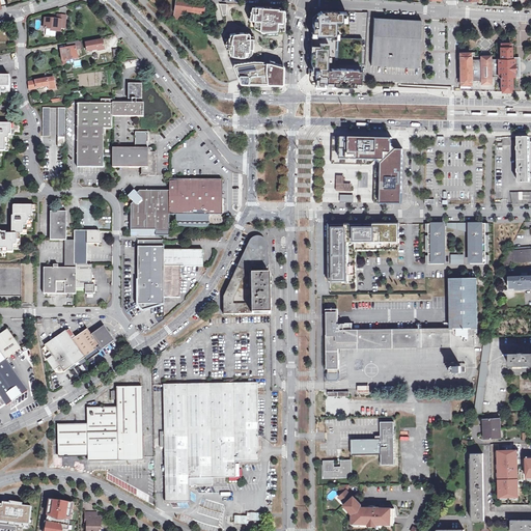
[(174,0),(174,8),(182,9),(202,12),(203,3),(183,0),(174,0)]
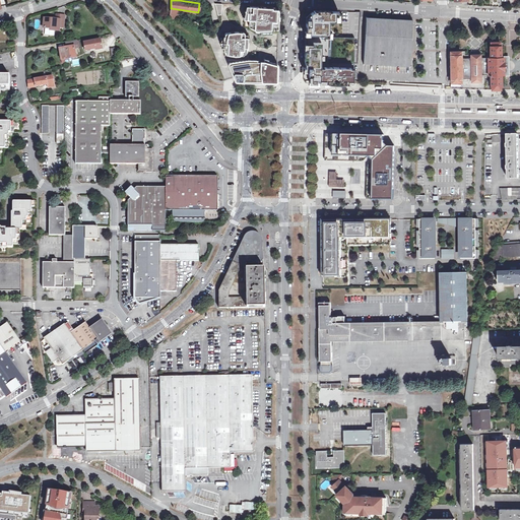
[(249,10),(247,9),(246,19),(248,19),(248,24),(248,25),(249,26),(256,30),(261,29),(264,29),(277,28),(278,20),(276,20),(276,16),(278,16),(278,10),(278,9),(277,9),(277,8),(276,8),(266,8),(266,7),(249,6),(249,10)]
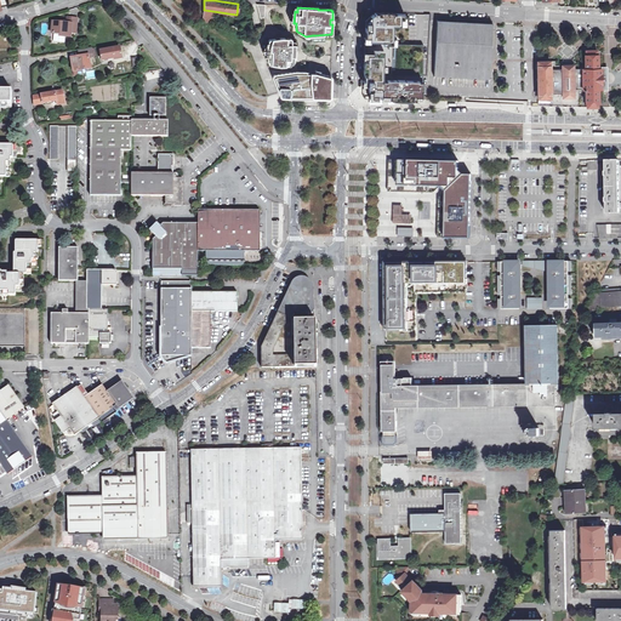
[(212,11),(204,10),(203,21),(211,23),(212,11)]
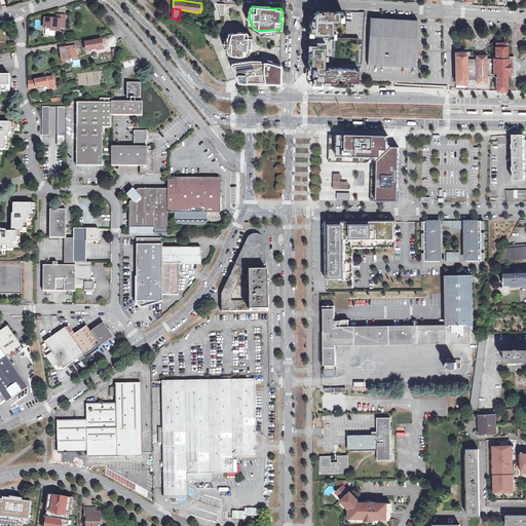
[(342,9),(316,8),(315,19),(310,19),(307,84),(342,85),(360,85),(360,79),(362,37),(341,36),(342,9)]
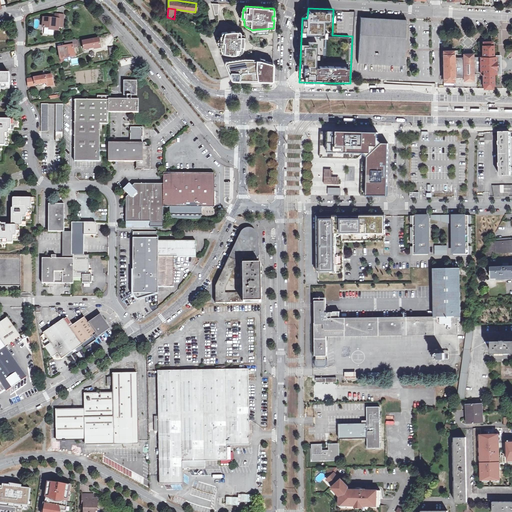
[(56,19),(45,18),(45,21),(43,21),(43,27),(49,28),(49,31),(58,31),(58,26),(62,26),(63,16),(57,15),(56,19)]
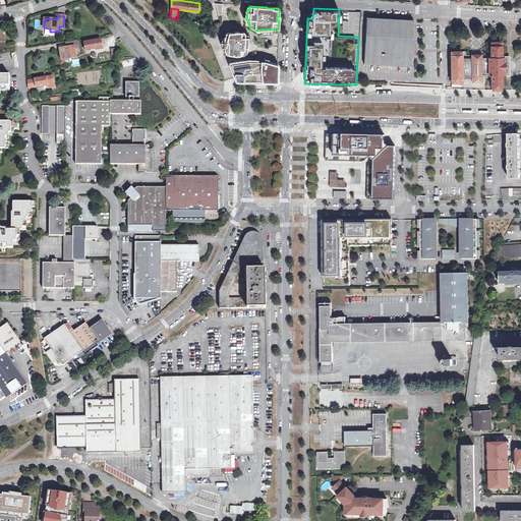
[(204,23),(203,26),(212,26),(212,16),(204,17),(204,23)]
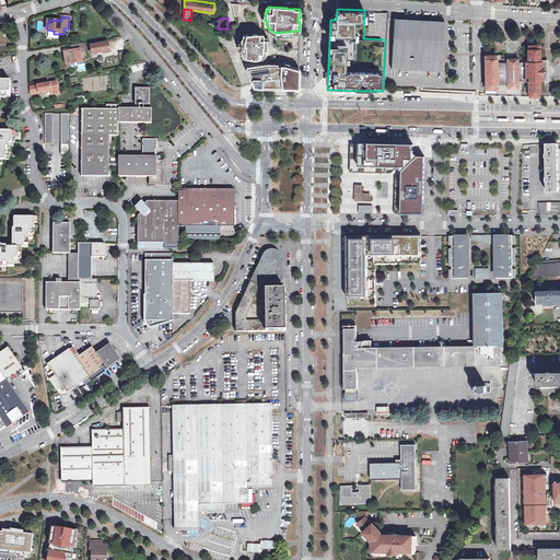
[(391,68),(442,71),(442,54),(443,22),(441,21),(400,19),(394,19),(391,68)]
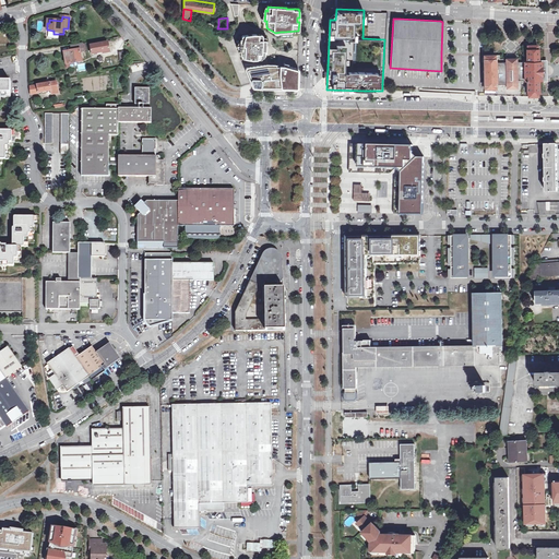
[(261,34),(253,34),(242,35),(241,36),(241,37),(239,46),(241,58),(252,60),(263,59),(265,57),(265,52),(265,47),(266,40),(262,40),(262,36),(262,35),(261,35),(261,34)]
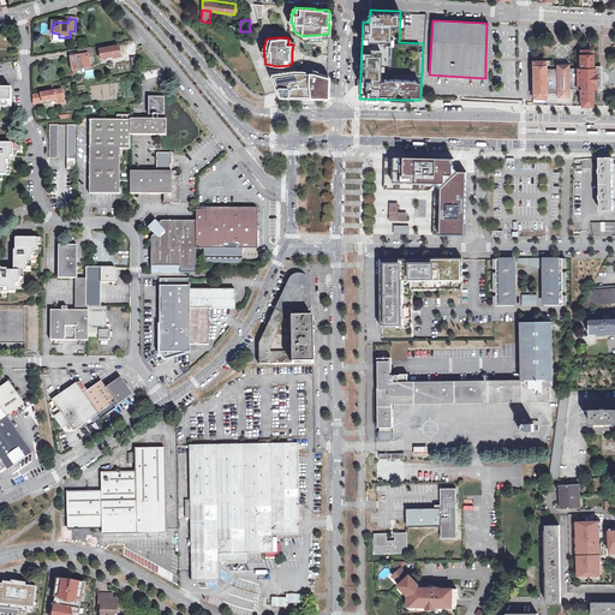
[(101,60),(113,58),(113,59),(120,58),(119,46),(100,49),(101,60)]
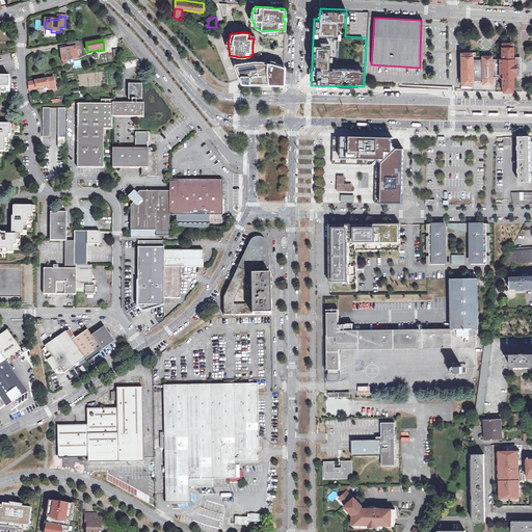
[(482,84),(489,84),(489,77),(493,77),(501,77),(501,79),(501,88),(502,88),(502,92),(512,92),(512,88),(513,88),(513,77),(515,76),(519,76),(519,68),(519,59),(514,59),(514,58),(512,58),(512,47),(511,47),(510,45),(510,43),(501,44),(501,47),(500,47),(501,59),(493,59),(481,59),(475,59),(475,55),(475,52),(460,53),(460,58),(460,62),(460,71),(460,77),(460,84),(471,84),(471,81),(482,81),(482,84)]
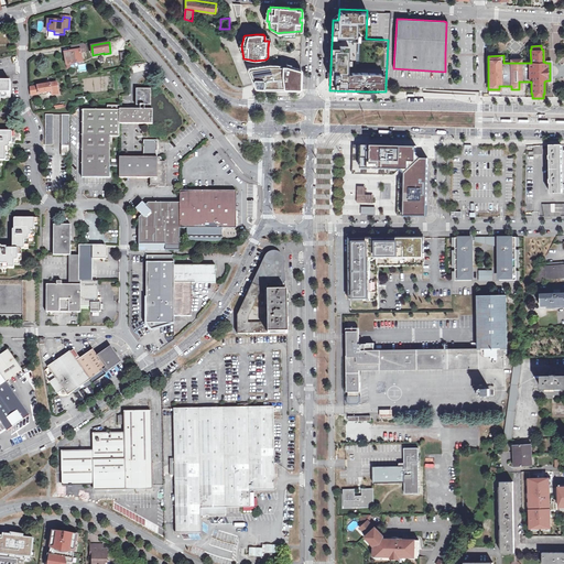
[(73,50),(72,51),(64,52),(66,64),(83,62),(80,49),(73,50)]
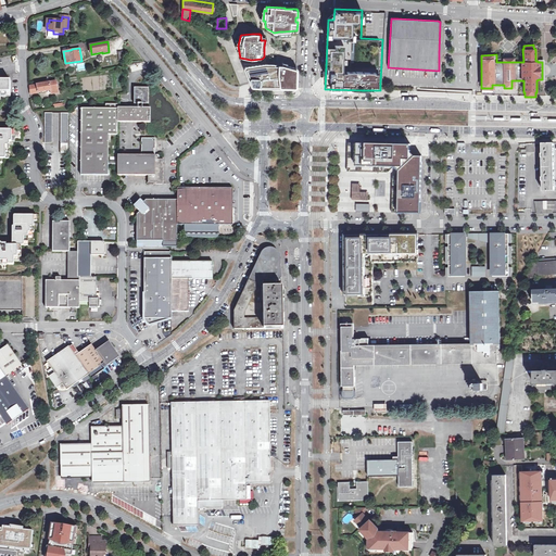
[(275,64),(266,63),(245,66),(245,67),(244,67),(244,68),(244,70),(250,84),(251,87),(252,87),(252,88),(295,89),(297,88),(298,88),(298,87),(298,70),(298,68),(298,67),(297,67),(295,67),(287,65),(287,64),(282,63),(281,65),(275,65),(275,64)]
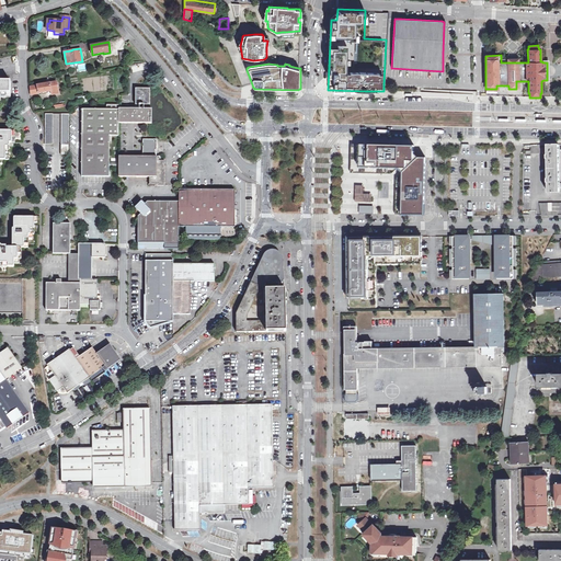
[(0,98),(10,99),(10,82),(0,81),(0,98)]
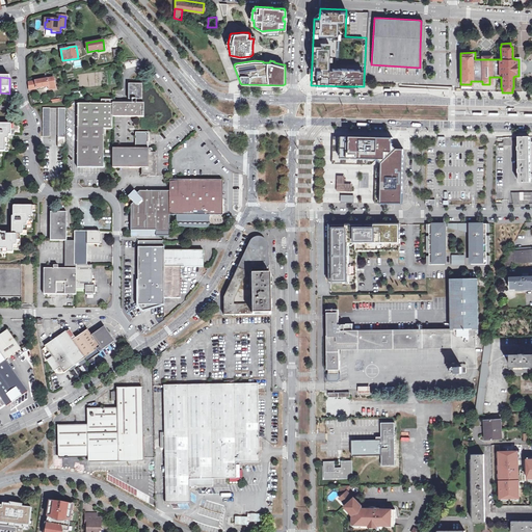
[(48,90),(54,88),(55,88),(53,77),(52,78),(47,78),(44,78),(45,79),(28,82),(29,90),(48,86),(48,90)]
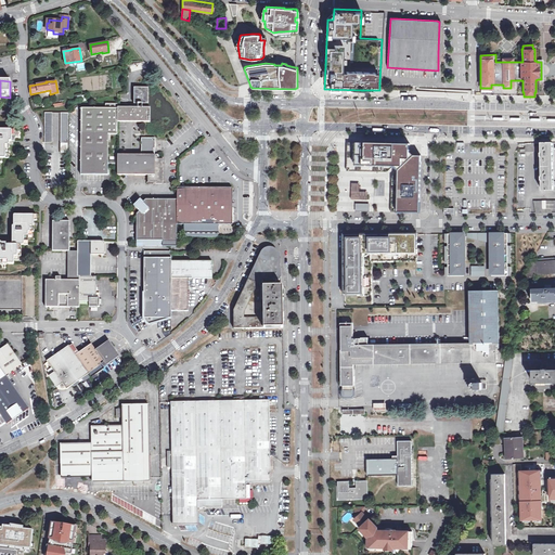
[(133,104),(138,104),(142,104),(147,104),(147,88),(133,88),(133,104)]
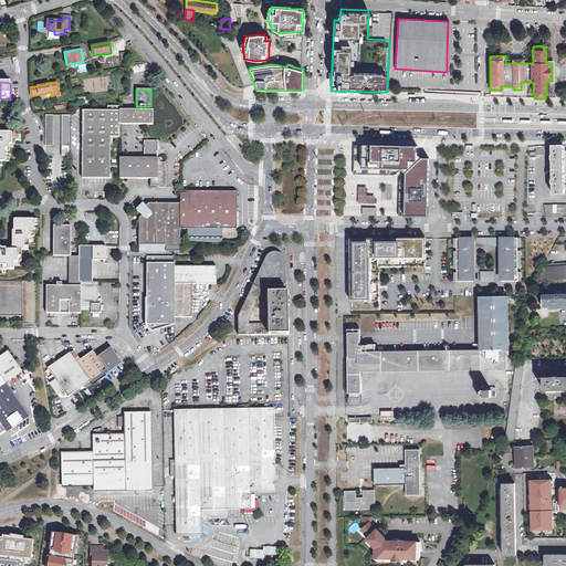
[(109,169),(109,164),(109,137),(118,137),(118,106),(109,106),(109,111),(107,111),(82,111),(82,179),(108,179),(109,169)]
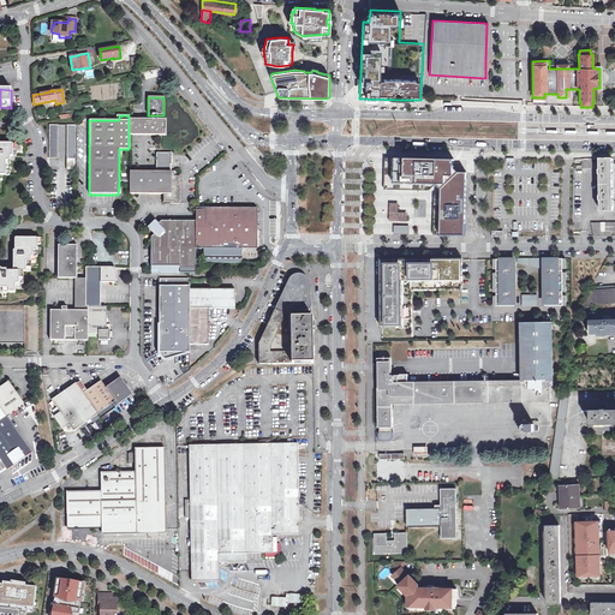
[(148,135),(148,119),(130,119),(130,135),(148,135)]
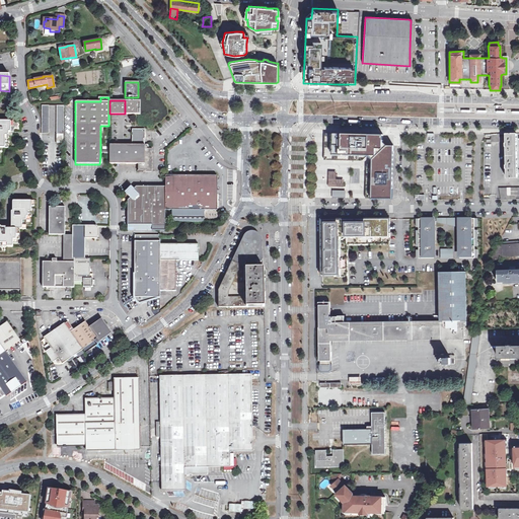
[(140,100),(133,100),(128,100),(125,100),(125,114),(140,114),(140,100)]
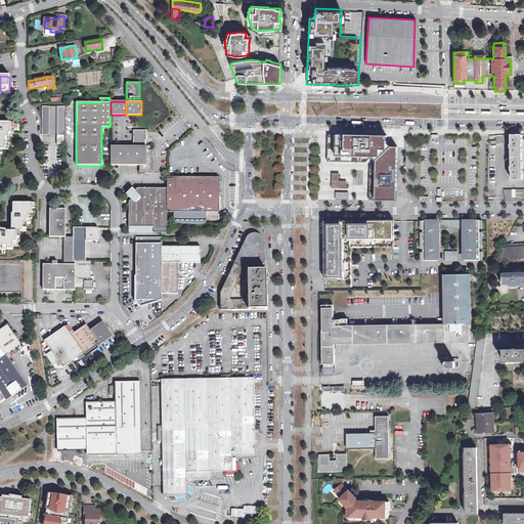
[(0,158),(0,149),(8,149),(8,133),(13,133),(13,123),(0,123),(0,158)]
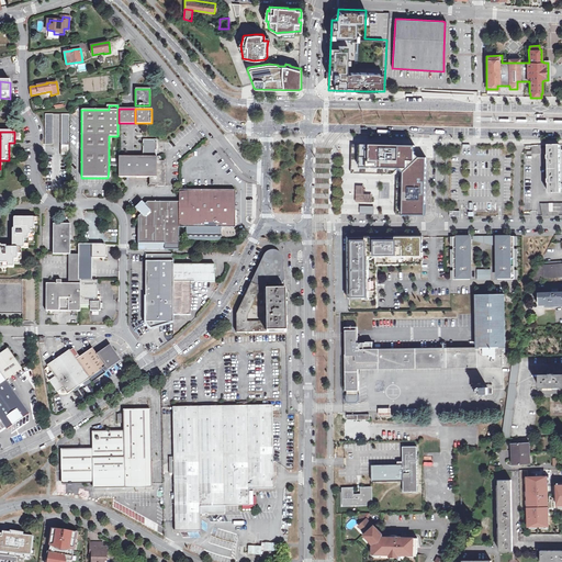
[(119,157),(117,163),(117,168),(117,178),(148,178),(148,186),(164,187),(165,161),(156,161),(157,141),(143,139),(142,157),(119,157)]
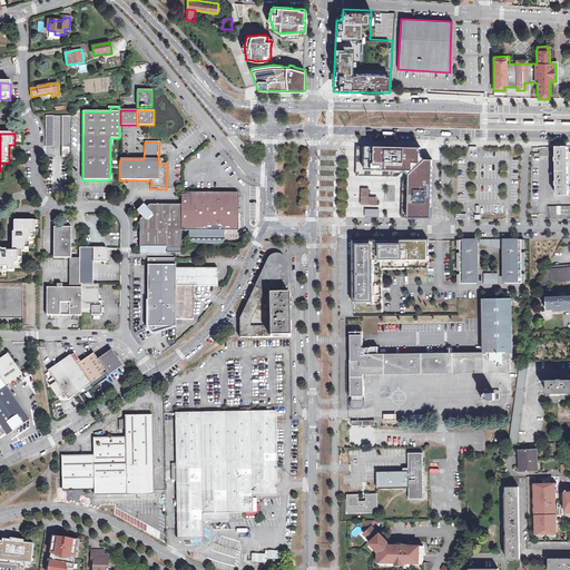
[(428,148),(364,147),(364,169),(410,169),(410,177),(409,207),(426,208),(428,148)]
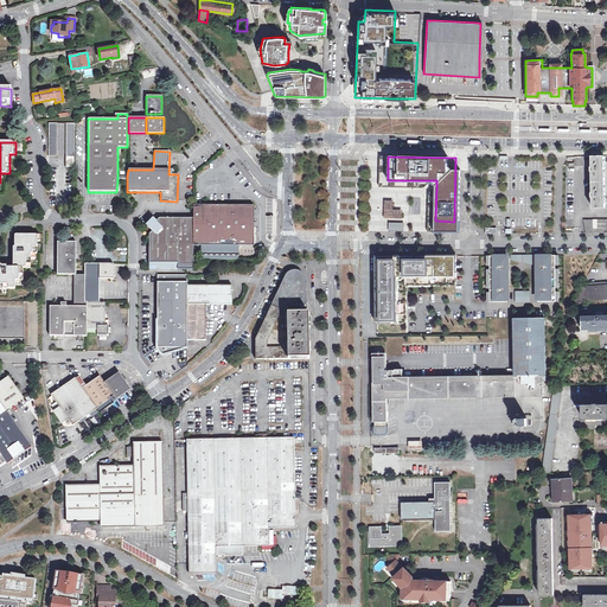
[(583,157),(580,157),(574,157),(575,166),(585,166),(583,157)]
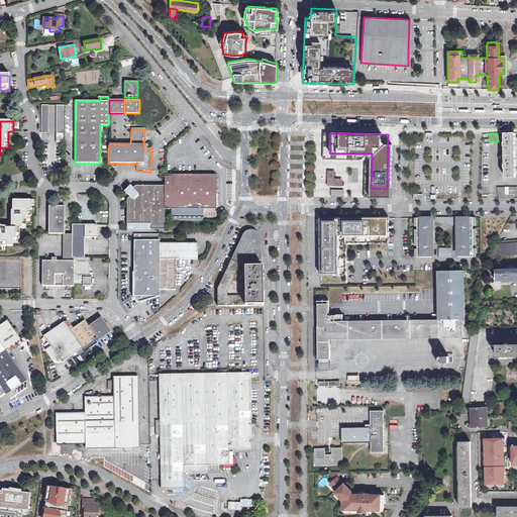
[(516,177),(516,169),(515,170),(515,141),(515,133),(504,133),(504,178),(516,177)]
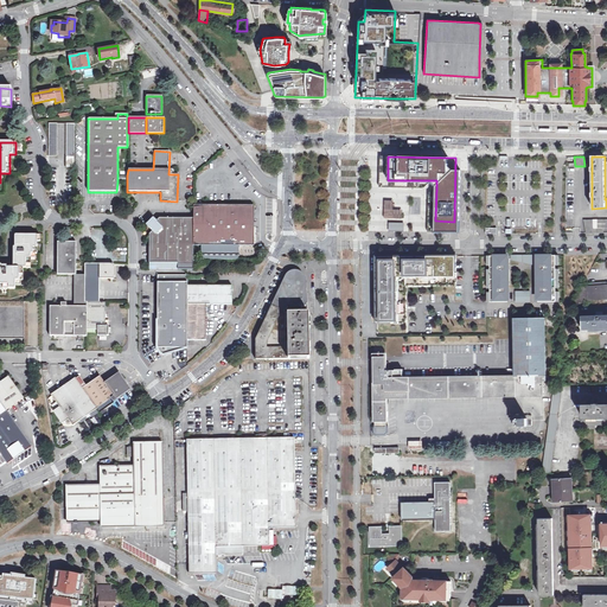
[(193,219),(193,246),(200,247),(200,251),(197,250),(197,256),(200,256),(200,260),(237,261),(238,256),(240,255),(238,254),(238,247),(253,247),(253,208),(193,206),(193,219)]
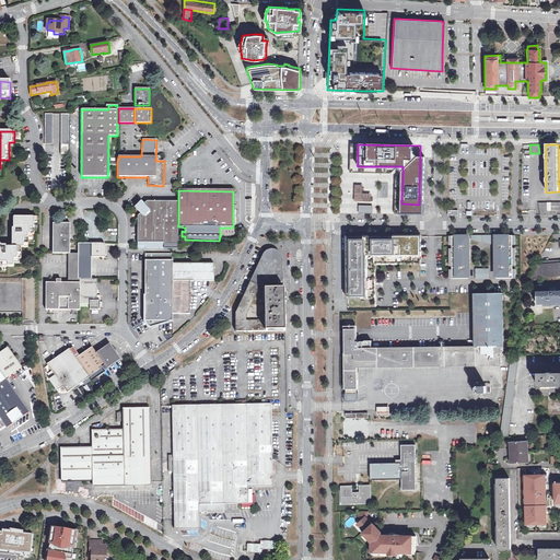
[(139,209),(144,205),(141,201),(135,207),(141,213),(142,212),(139,209)]
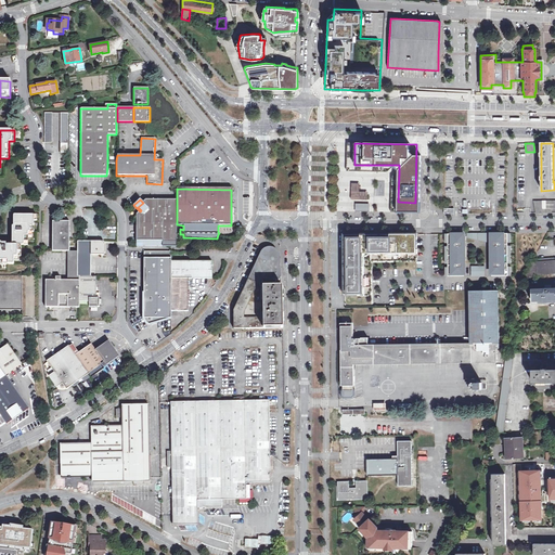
[(177,224),(177,201),(145,199),(143,203),(138,207),(141,210),(140,211),(137,214),(137,246),(177,246),(177,224)]
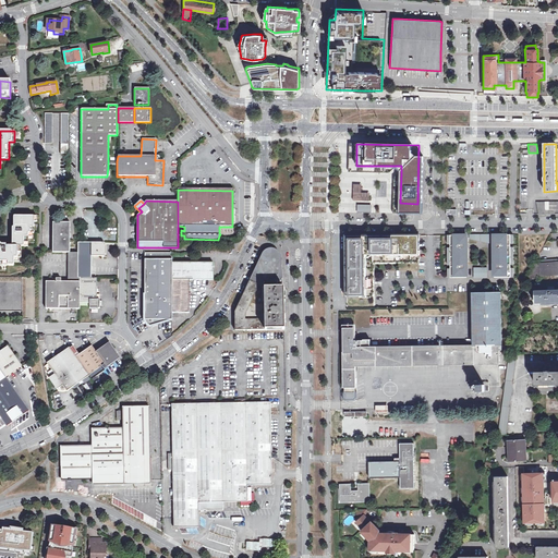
[(557,202),(536,202),(538,215),(555,215),(555,209),(557,209),(557,202)]
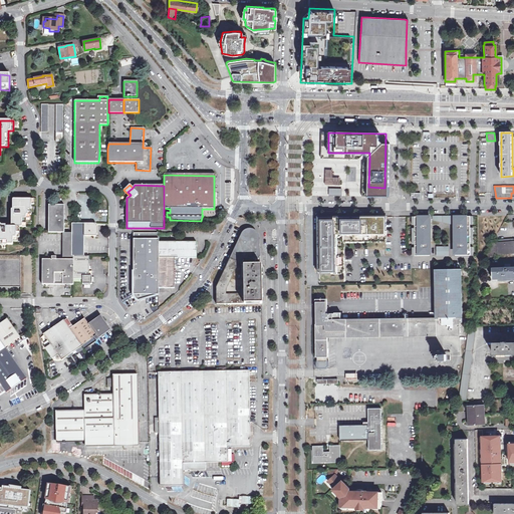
[(0,243),(11,244),(12,237),(18,237),(19,227),(25,227),(25,215),(31,215),(31,199),(13,199),(12,209),(11,209),(10,227),(5,227),(5,225),(0,226),(0,225),(0,224),(0,243)]
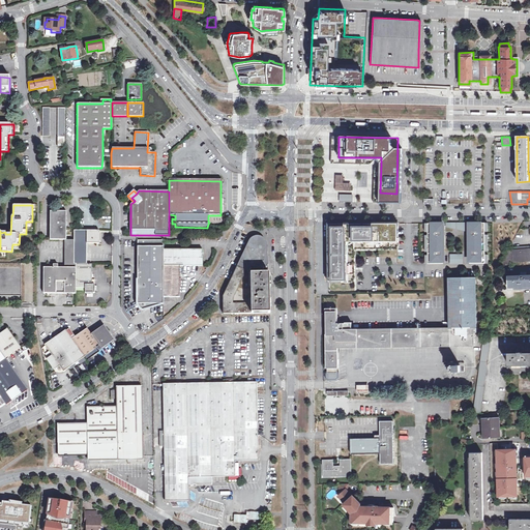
[(66,240),(66,230),(66,212),(51,211),(50,240),(66,240)]
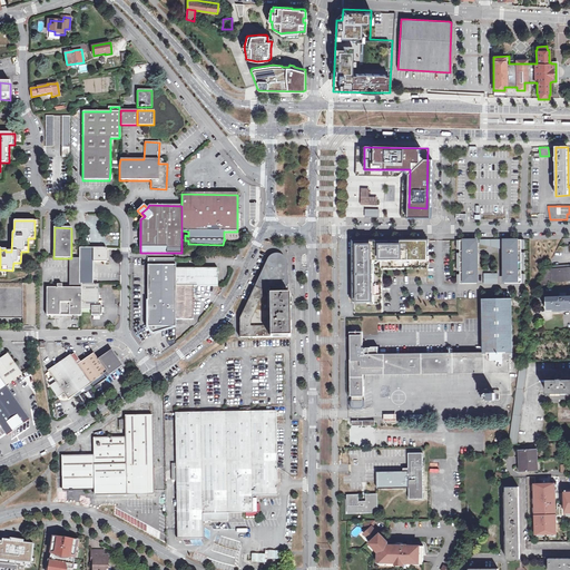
[(522,239),(505,239),(505,253),(505,283),(526,283),(526,274),(522,274),(522,271),(522,262),(522,253),(522,248),(522,239)]
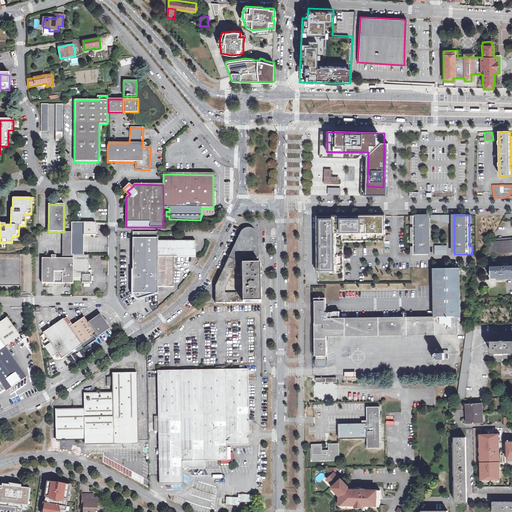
[(384,216),(318,216),(318,269),(318,271),(343,271),(343,241),(385,241),(384,216)]
